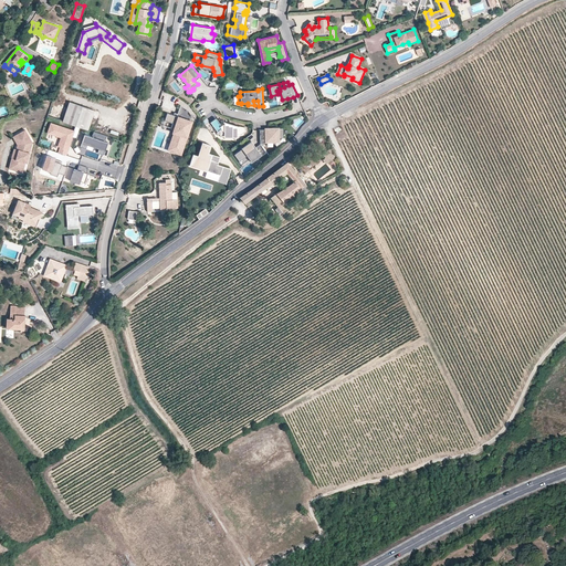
[(88,129),(95,111),(71,102),(64,122),(88,129)]
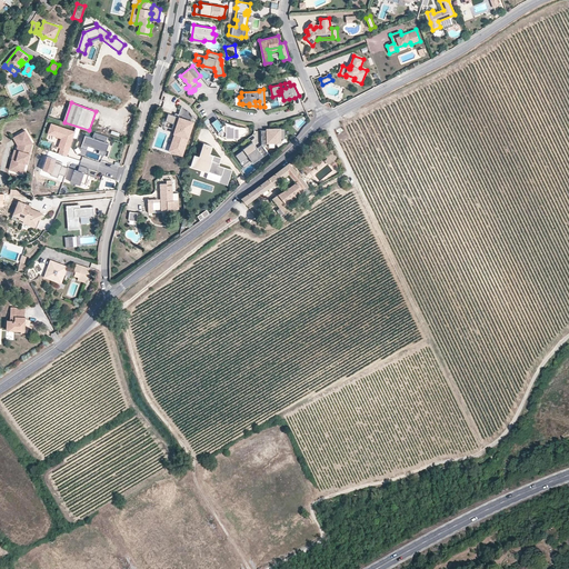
[(182,156),(193,122),(191,121),(192,116),(189,111),(181,106),(177,117),(173,116),(168,113),(166,121),(175,125),(173,129),(175,133),(179,135),(172,152),(182,156)]
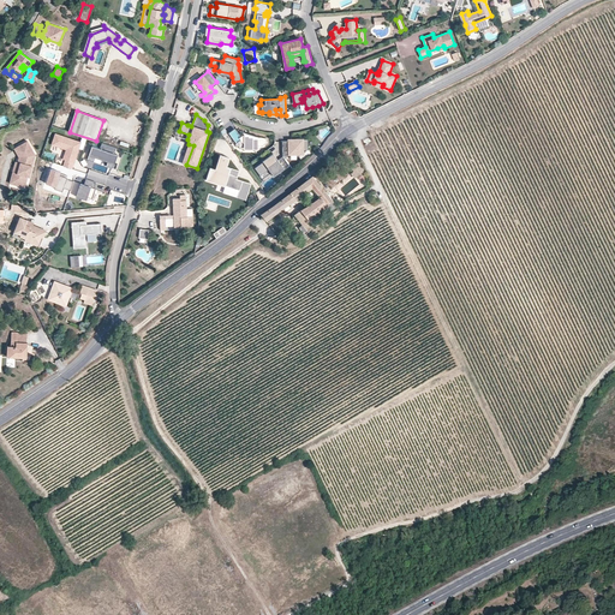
[(239,137),(242,139),(237,144),(240,149),(245,145),(245,144),(254,144),(252,145),(258,148),(260,144),(264,145),(268,143),(264,139),(267,139),(267,138),(254,136),(244,132),(244,135),(239,137)]
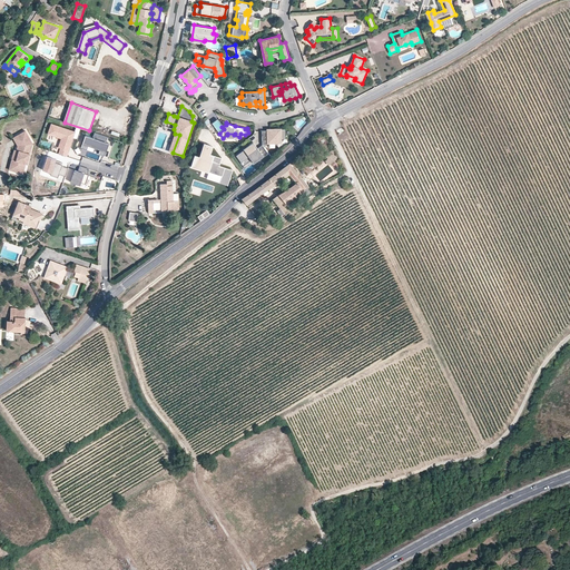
[(55,134),(57,126),(51,124),(48,134),(61,138),(62,136),(55,134)]
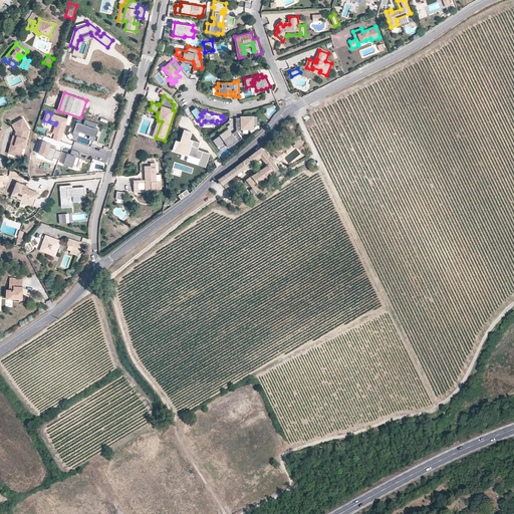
[(53,139),(59,141),(61,136),(60,136),(60,133),(62,134),(66,118),(51,113),(49,120),(56,122),(55,124),(52,133),(54,134),(53,139)]
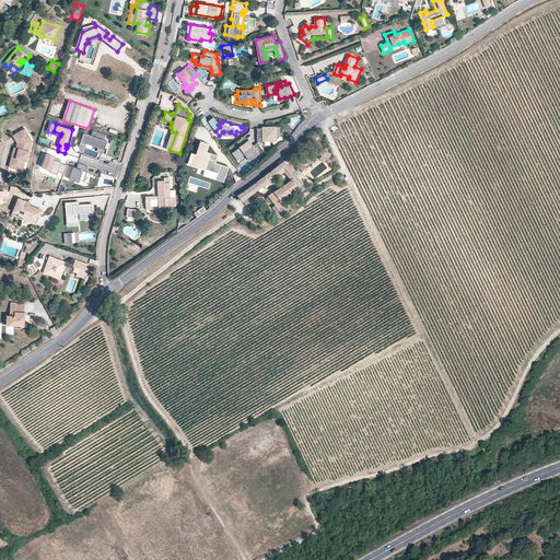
[(276,137),(280,137),(280,127),(266,127),(266,128),(263,128),(257,128),(257,141),(257,142),(263,141),(277,141),(276,137)]
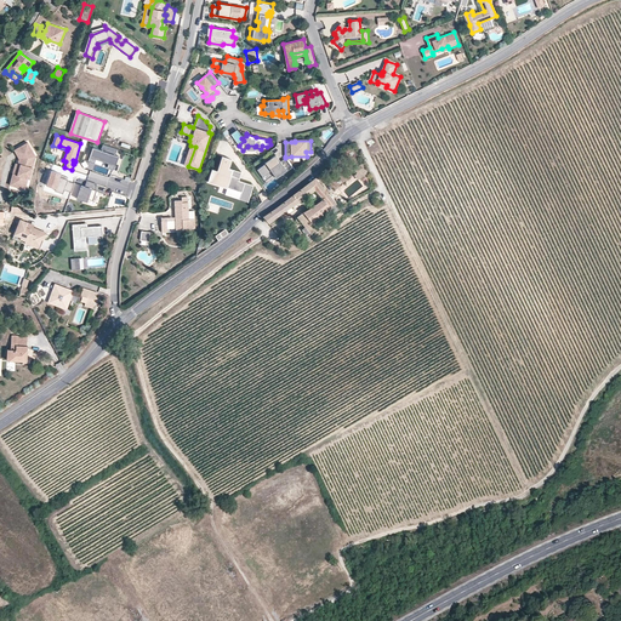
[(35,157),(28,143),(15,151),(20,159),(18,165),(17,170),(20,171),(18,176),(16,175),(13,181),(20,182),(18,187),(26,189),(28,178),(29,178),(35,157)]
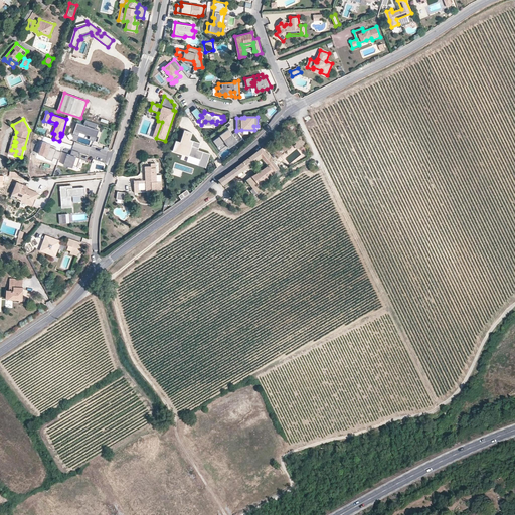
[(98,123),(86,119),(83,124),(77,121),(73,133),(78,135),(79,131),(91,135),(90,138),(95,140),(99,129),(96,128),(98,123)]
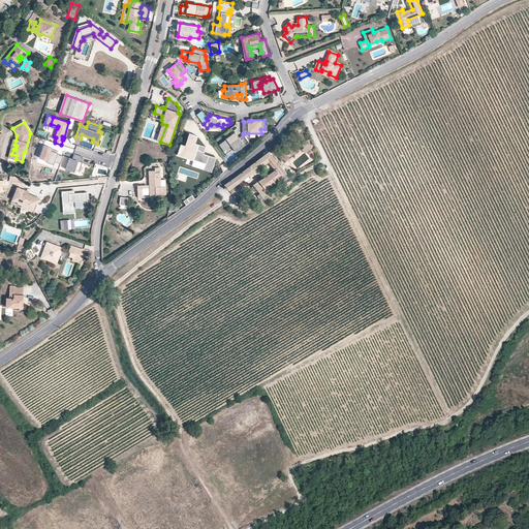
[(160,142),(166,125),(162,124),(156,139),(160,142)]
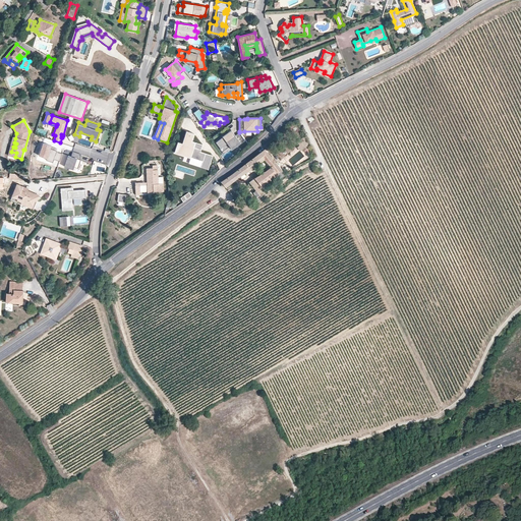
[(240,132),(235,135),(233,137),(232,135),(234,134),(231,130),(228,132),(229,133),(223,137),(216,142),(221,149),(228,143),(231,149),(232,149),(237,145),(238,146),(245,140),(240,132)]
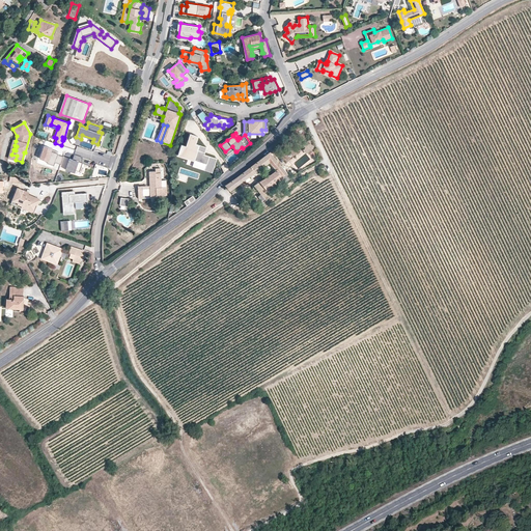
[(194,148),(198,136),(190,134),(186,146),(182,144),(178,156),(206,165),(204,170),(213,173),(217,159),(204,155),(205,152),(194,148)]
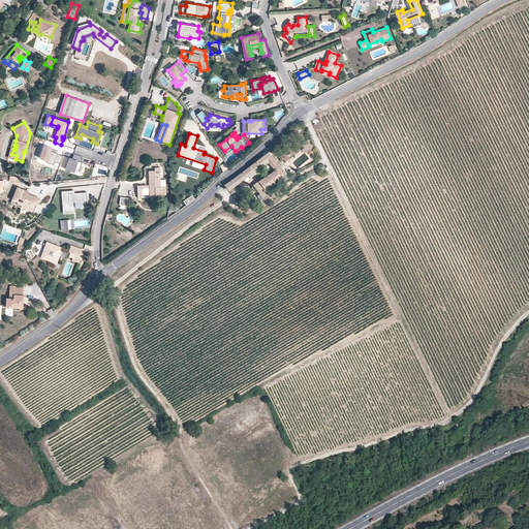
[(16,159),(17,155),(11,154),(13,149),(16,150),(17,146),(14,145),(16,141),(13,139),(8,157),(16,159)]
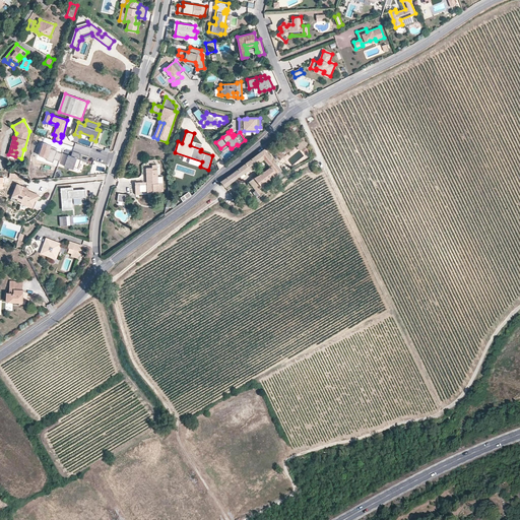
[(308,144),(307,140),(302,143),(299,144),(300,146),(298,148),(300,150),(308,144)]
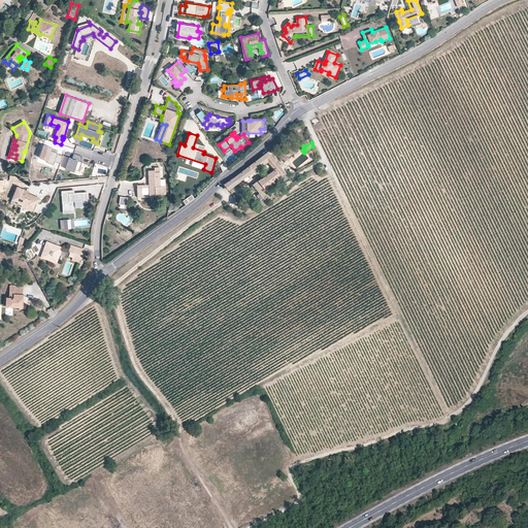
[(60,163),(63,155),(57,153),(57,152),(51,150),(51,149),(52,147),(43,144),(39,157),(47,160),(46,162),(54,164),(55,161),(60,163)]
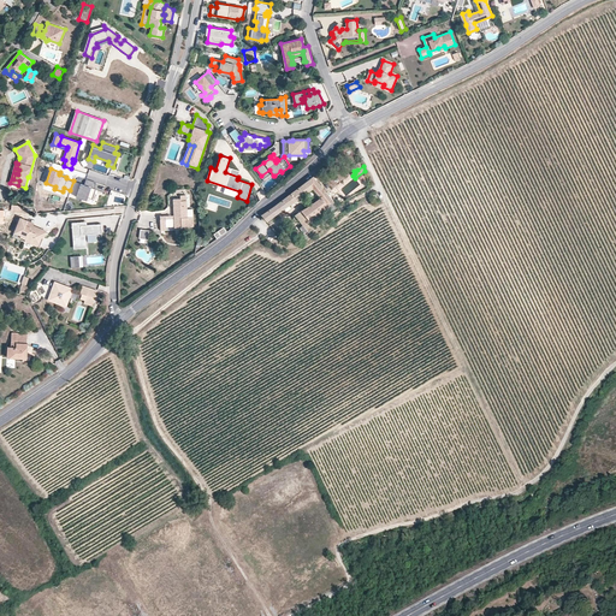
[(265,182),(273,176),(270,170),(261,176),(265,182)]
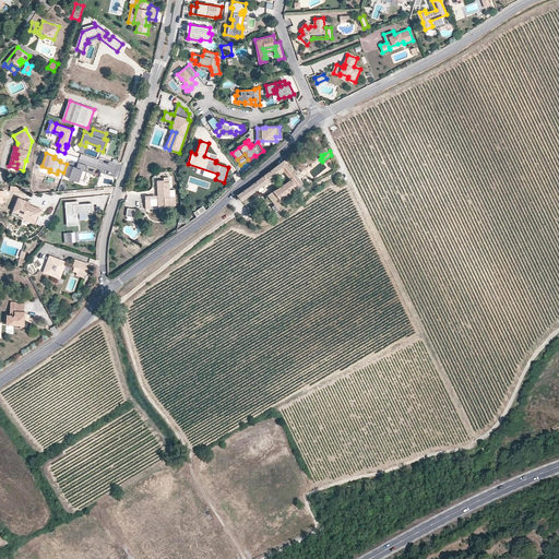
[(284,170),(287,174),(290,178),(285,183),(278,188),(276,189),(274,191),(281,200),(282,199),(293,190),(295,188),(297,186),(302,181),(301,181),(297,176),(295,173),(292,169),(288,165),(284,161),(278,165),(273,169),(266,174),(268,176),(271,180),(275,177),(284,170)]
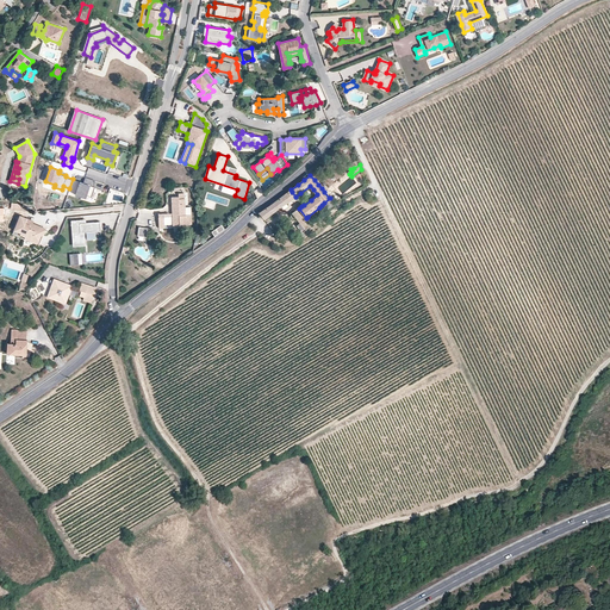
[(87,195),(92,197),(95,187),(93,186),(95,180),(85,178),(83,182),(80,181),(75,194),(86,198),(87,195)]
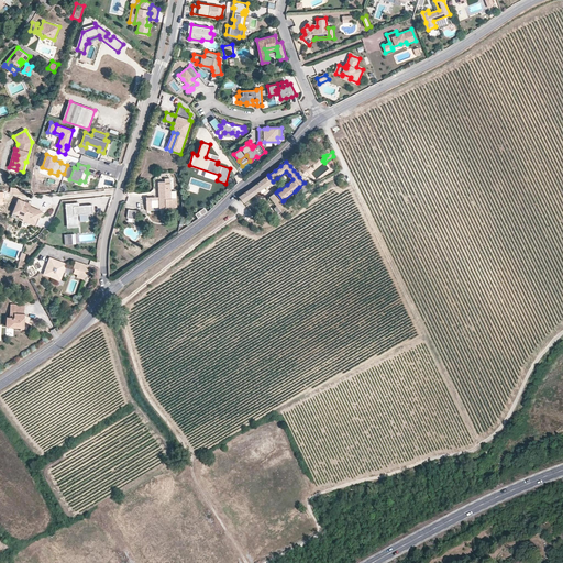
[(268,175),(262,180),(249,190),(242,195),(239,197),(244,202),(244,201),(256,191),(266,186),(273,181),(269,177),(268,175)]
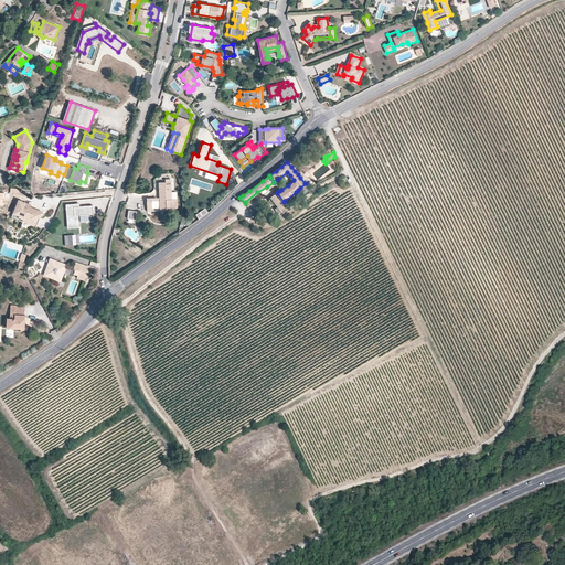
[(174,199),(171,199),(171,192),(170,179),(166,179),(166,182),(159,182),(160,198),(160,201),(160,209),(171,209),(174,209),(174,199)]
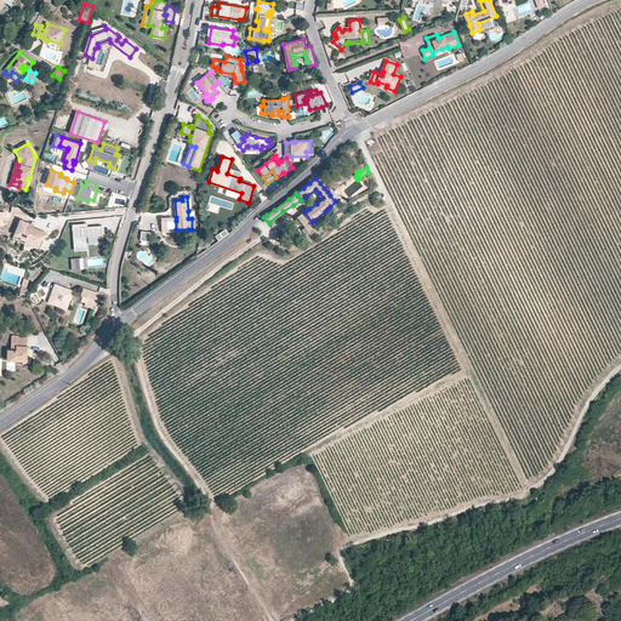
[(297,218),(302,223),(305,227),(302,229),(305,233),(308,237),(313,233),(318,229),(318,228),(312,222),(305,212),(298,216),(297,217),(297,218)]
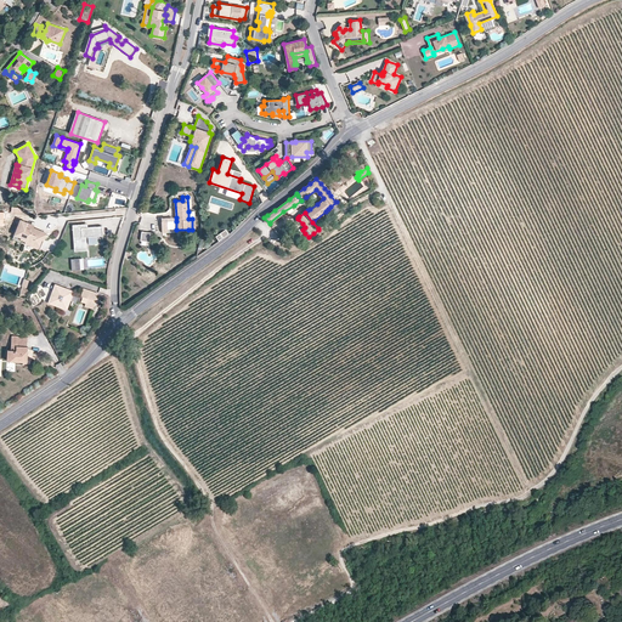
[(233,227),(230,220),(222,225),(226,232),(233,227)]
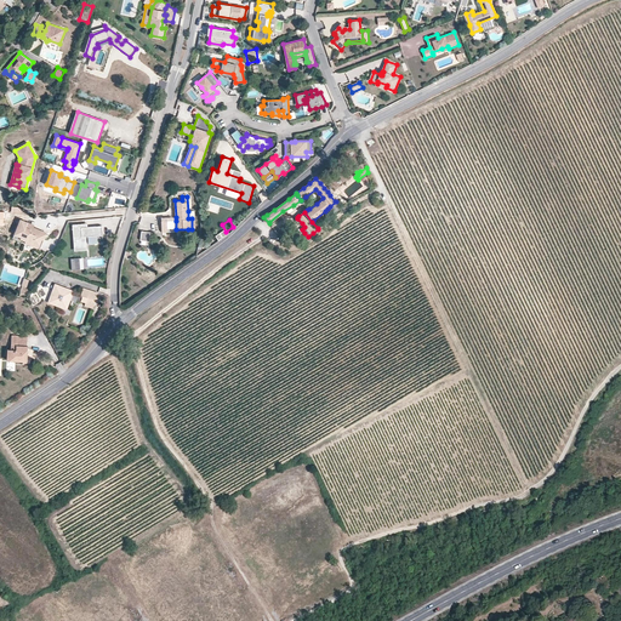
[(28,223),(22,221),(13,239),(21,241),(22,239),(23,238),(29,240),(28,241),(35,245),(39,246),(43,239),(39,238),(41,232),(34,228),(33,231),(27,227),(28,226),(28,223)]
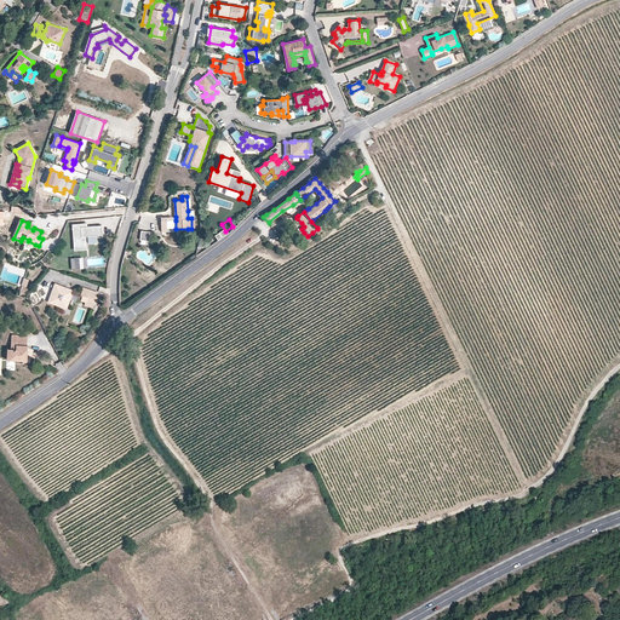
[(102,235),(101,225),(84,227),(84,224),(72,224),(73,250),(85,248),(85,236),(87,236),(96,235),(102,235)]
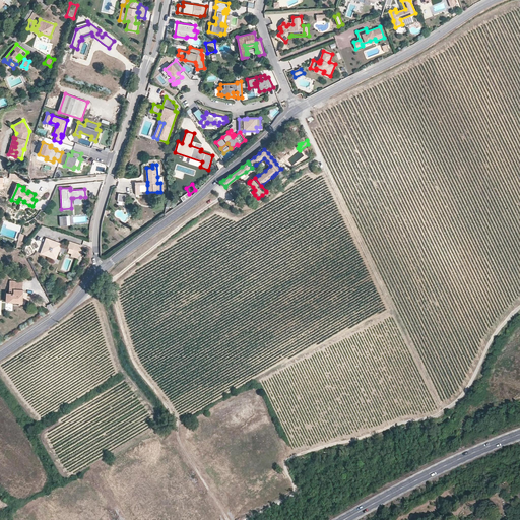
[(126,194),(118,193),(118,201),(125,202),(126,194)]
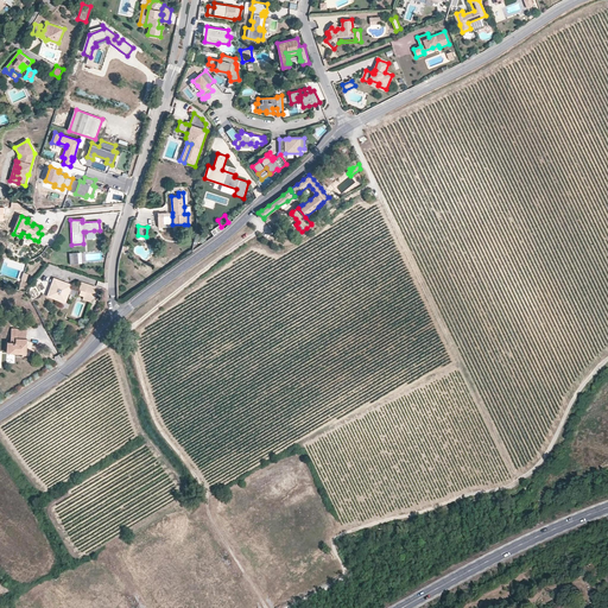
[(70,289),(67,282),(58,278),(52,282),(49,290),(52,297),(59,299),(67,297),(70,289)]
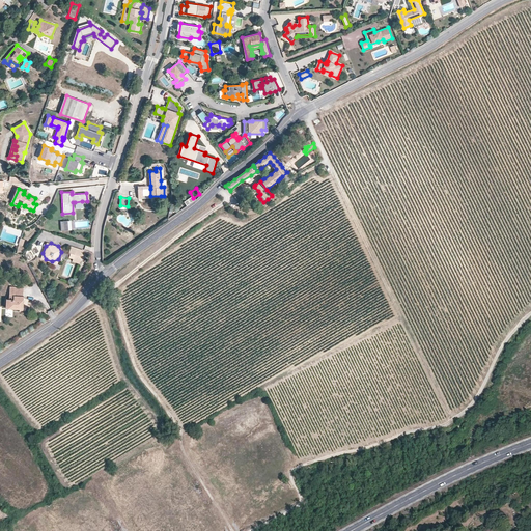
[(80,259),(83,250),(71,246),(68,252),(70,253),(68,255),(74,256),(72,259),(77,261),(80,259)]
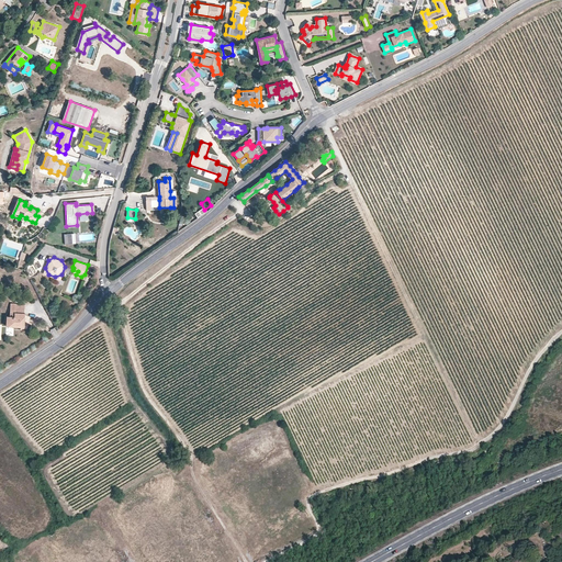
[(24,326),(25,313),(24,313),(25,304),(11,303),(10,316),(7,318),(7,324),(11,324),(11,326),(14,326),(21,327),(23,327),(24,326)]
